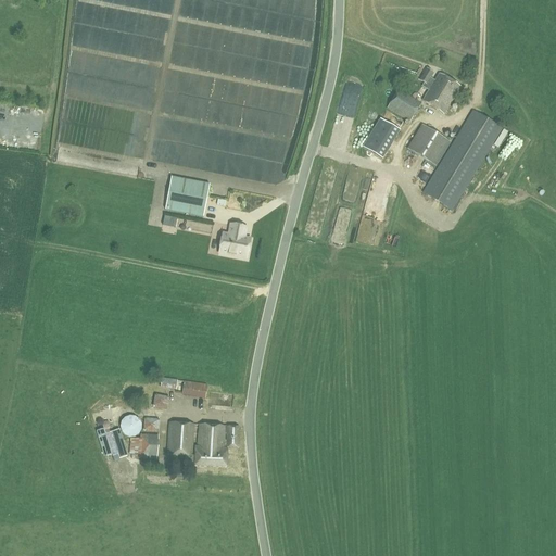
[(434,81),(430,78),(432,74),(426,70),(419,80),(422,84),(420,87),(428,91),(421,101),(443,114),(459,88),(439,75),(434,81)]
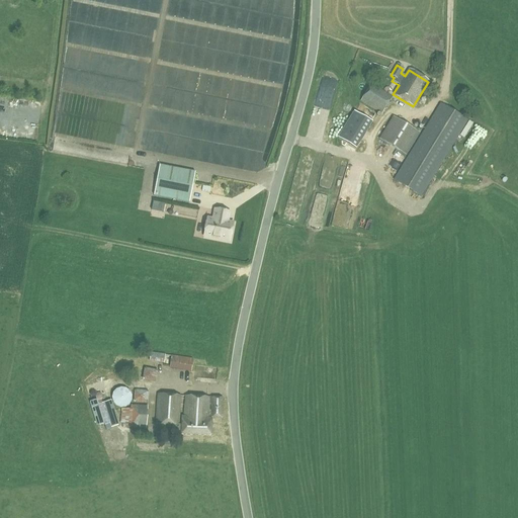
[(381,113),(392,97),(370,84),(360,101),(381,113)]
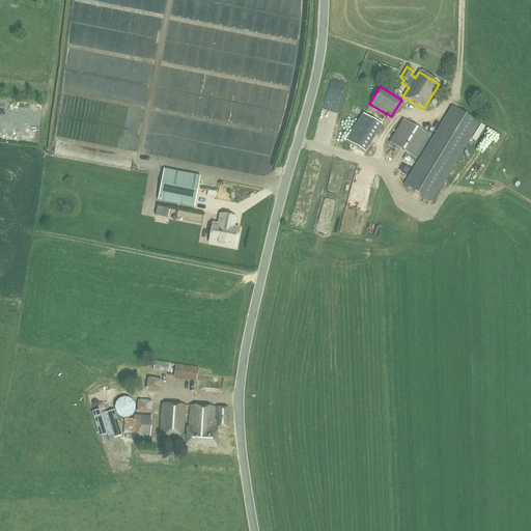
[(431,201),(479,123),(451,106),(402,184),(431,201)]
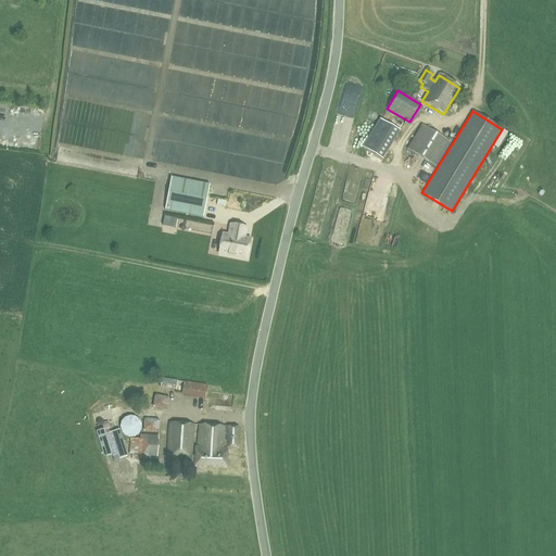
[(382,160),(400,131),(380,119),(364,149),(382,160)]
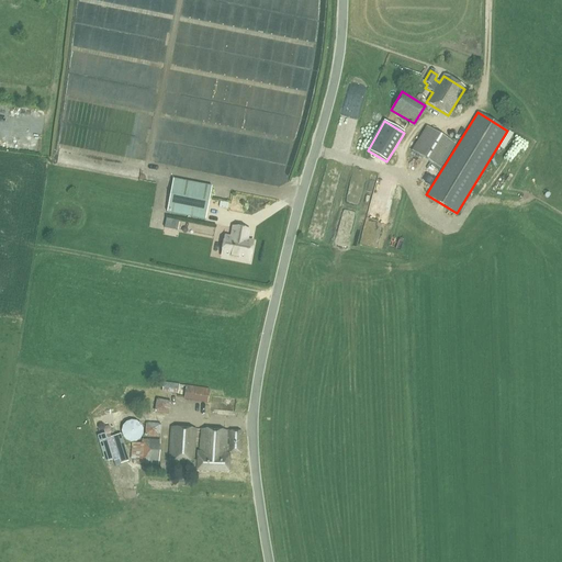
[(456,144),(426,126),(411,150),(440,169),(456,144)]
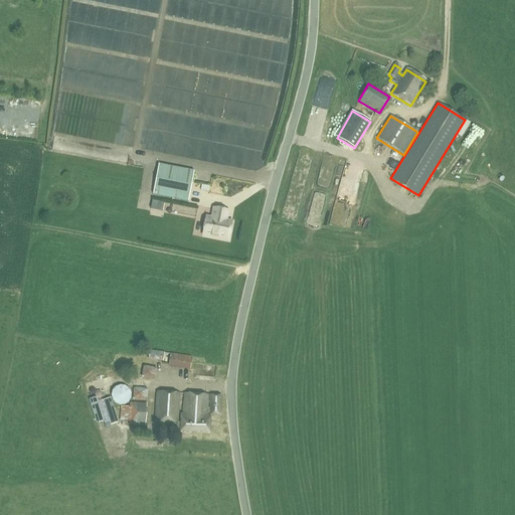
[(194,172),(158,165),(153,194),(188,201),(194,172)]
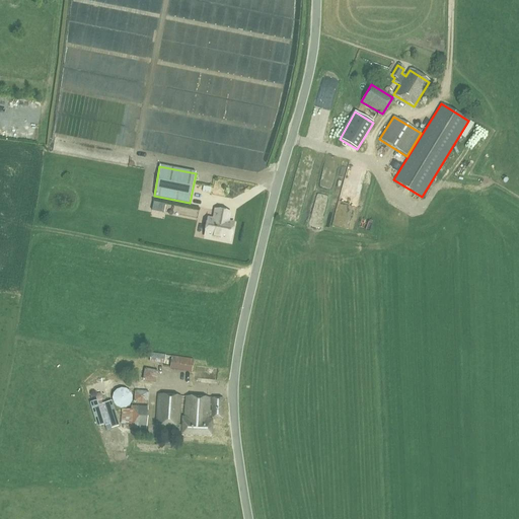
[(343,223),(357,177),(347,175),(334,220),(343,223)]
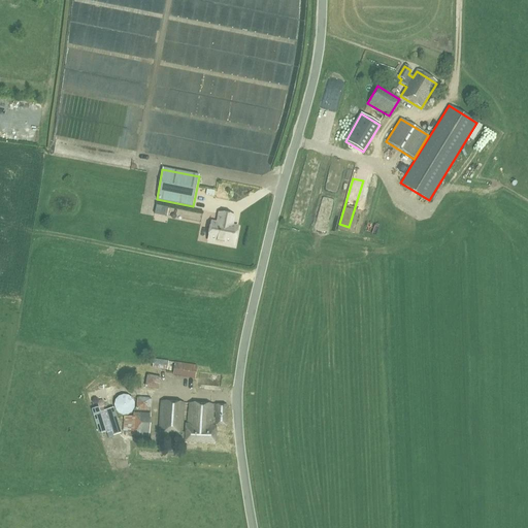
[(217,224),(211,222),(207,240),(234,245),(237,227),(231,226),(233,217),(219,213),(217,224)]
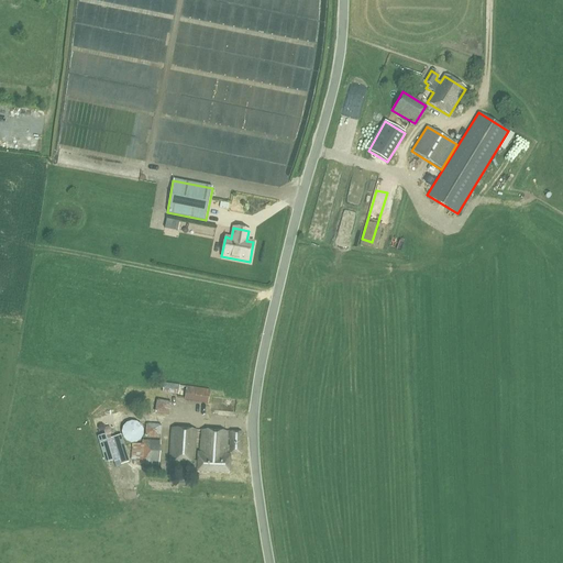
[(156,260),(163,261),(165,249),(158,247),(156,260)]
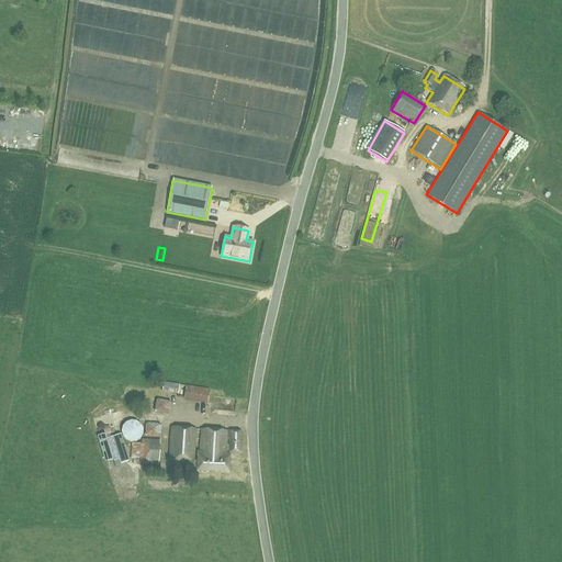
[(161,392),(177,394),(179,384),(163,382),(161,392)]
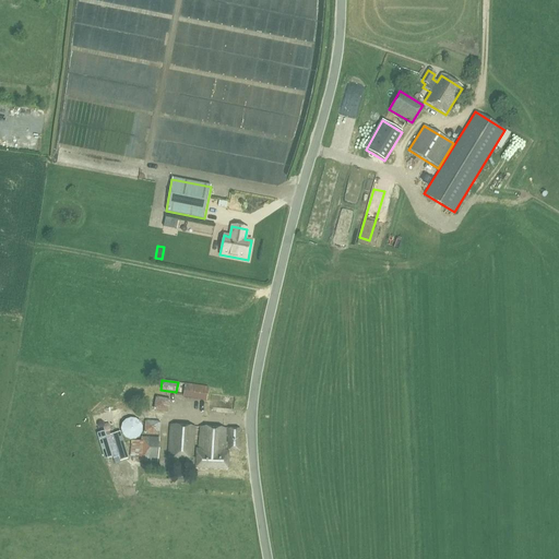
[(185,383),(182,397),(205,401),(207,387),(185,383)]
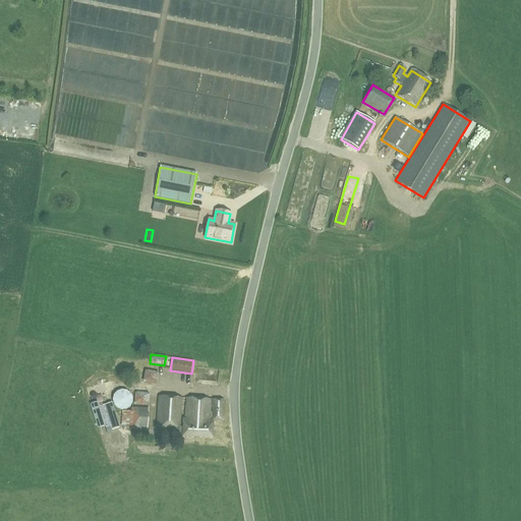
[(155,382),(155,369),(139,369),(139,381),(155,382)]
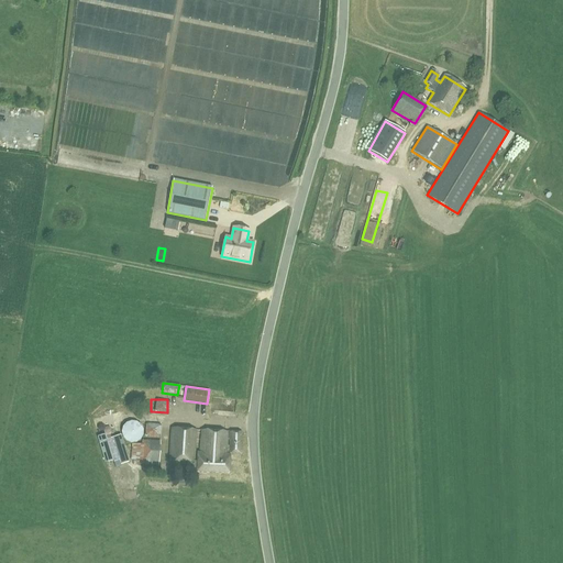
[(140,439),(139,419),(121,420),(122,440),(140,439)]
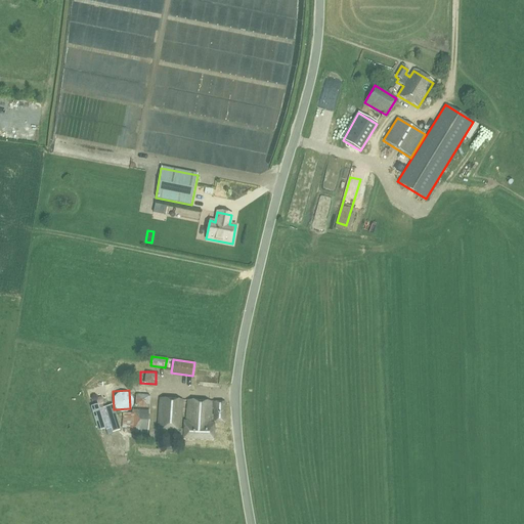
[(146,404),(147,394),(134,393),(133,404),(146,404)]
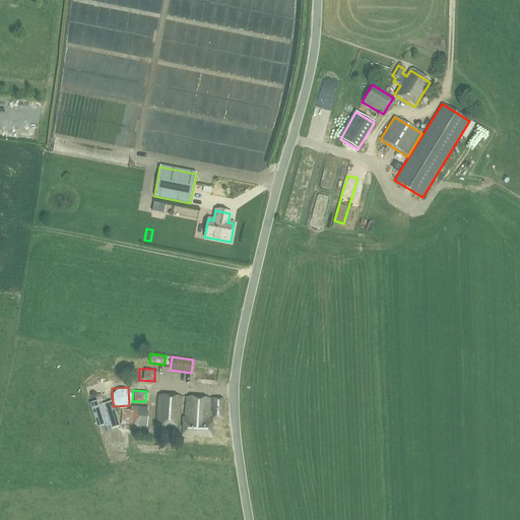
[(157,395),(155,426),(179,428),(181,397),(157,395)]
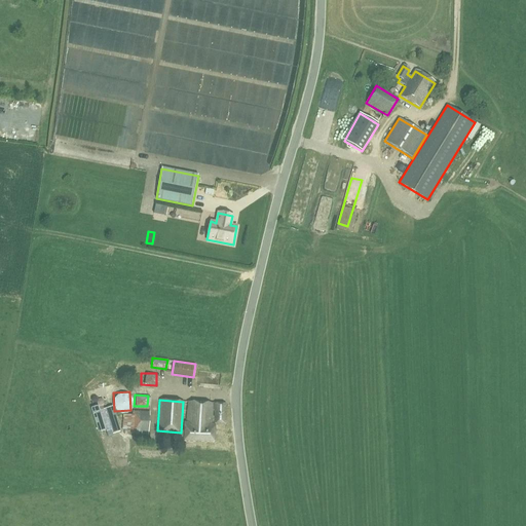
[(212,423),(225,423),(225,405),(187,403),(186,423),(184,423),(184,441),(214,442),(214,425),(212,425),(212,423)]
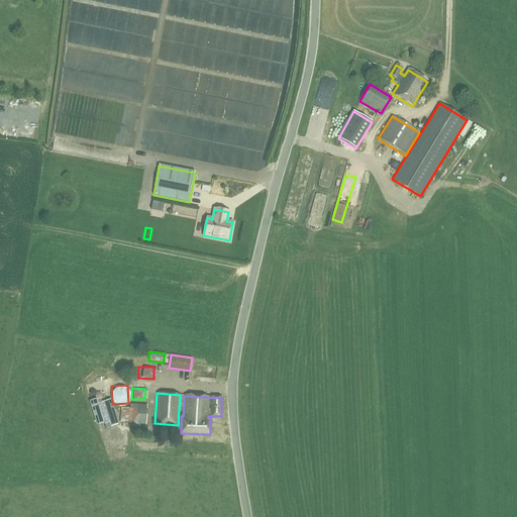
[(129,404),(129,408),(120,408),(120,422),(128,423),(128,426),(145,428),(146,405),(129,404)]
